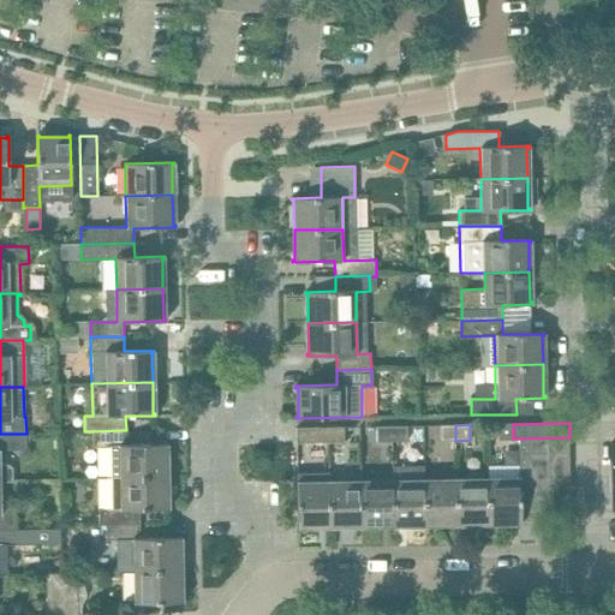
[(513,424),(499,424),(499,439),(513,439),(513,424)]
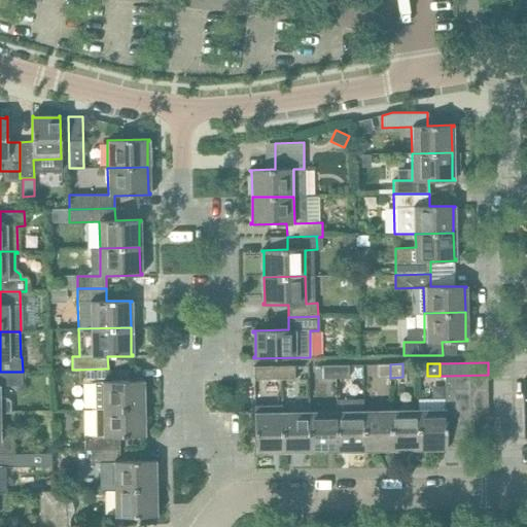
[(349,378),(348,364),(335,365),(335,379),(349,378)]
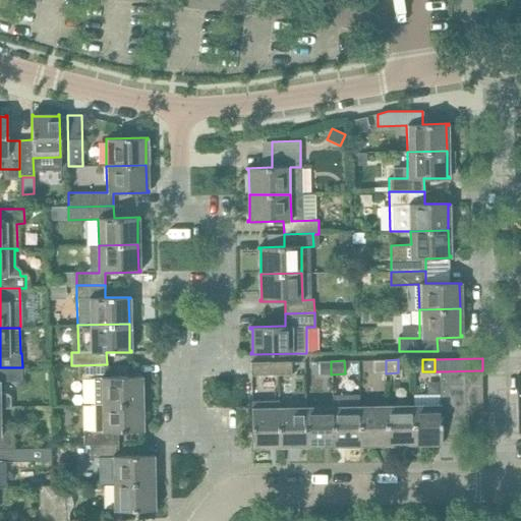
[(386,373),(386,360),(372,360),(372,373),(386,373)]
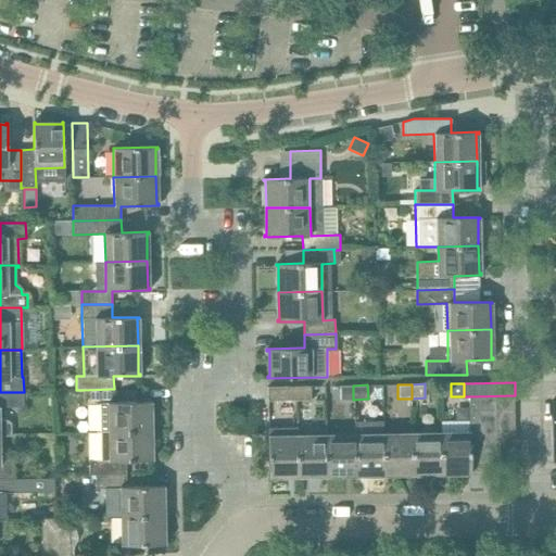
[(311,400),(311,386),(297,387),(297,401),(311,400)]
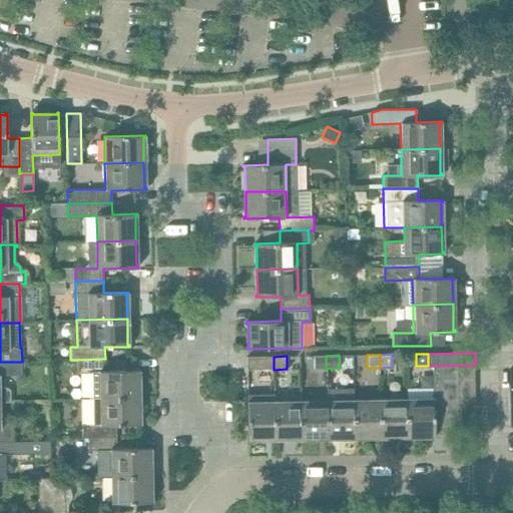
[(326,369),(326,356),(314,356),(314,369),(326,369)]
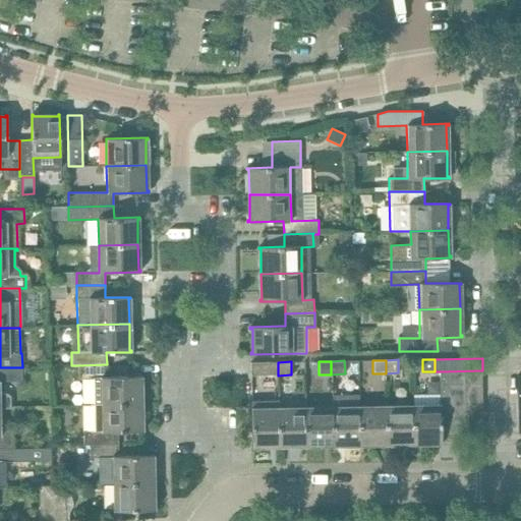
[(278,362),(250,362),(250,375),(278,375),(278,362)]
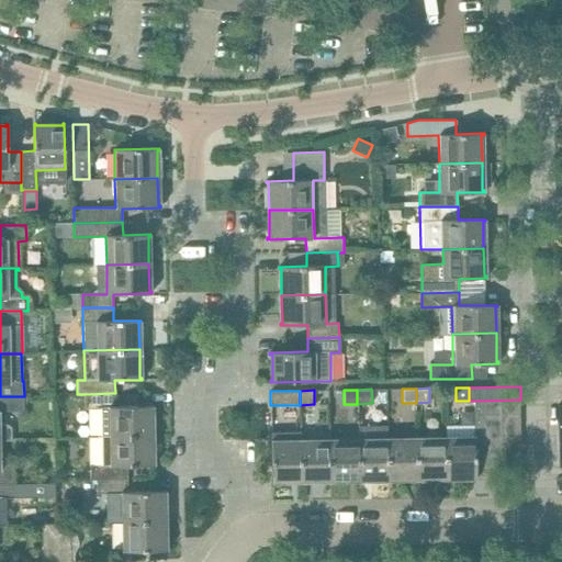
[(115,393),(83,394),(83,407),(109,406),(109,436),(152,435),(152,407),(154,407),(154,405),(115,406),(115,393)]
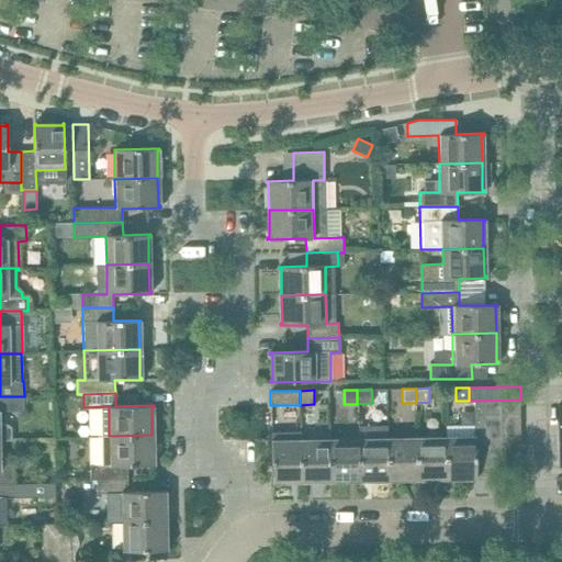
[(0,411),(24,411),(24,396),(0,396),(0,439),(0,440),(0,428),(0,411)]
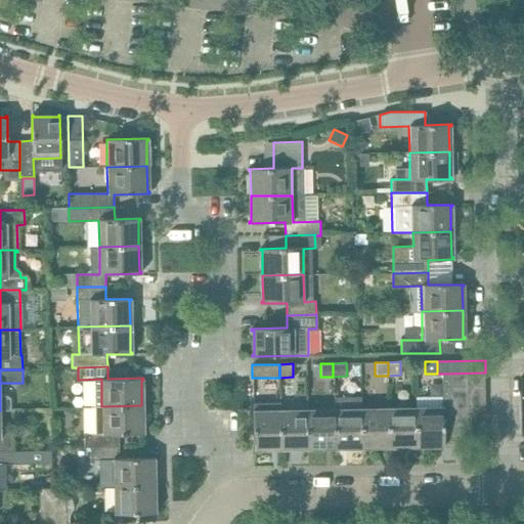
[(443,386),(486,385),(485,373),(442,374),(443,386)]
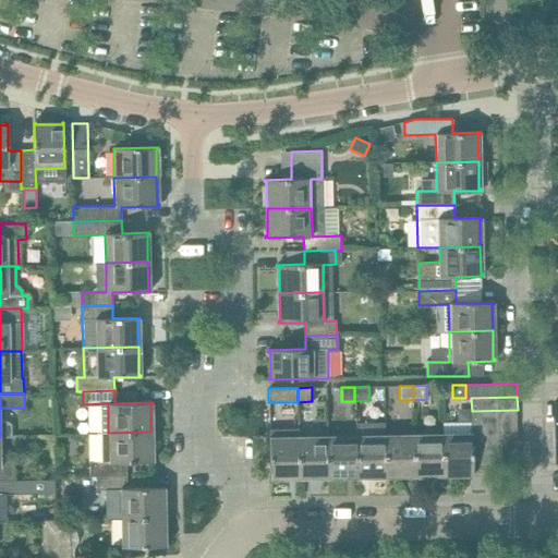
[(472,425),(518,424),(518,410),(472,411),(472,425)]
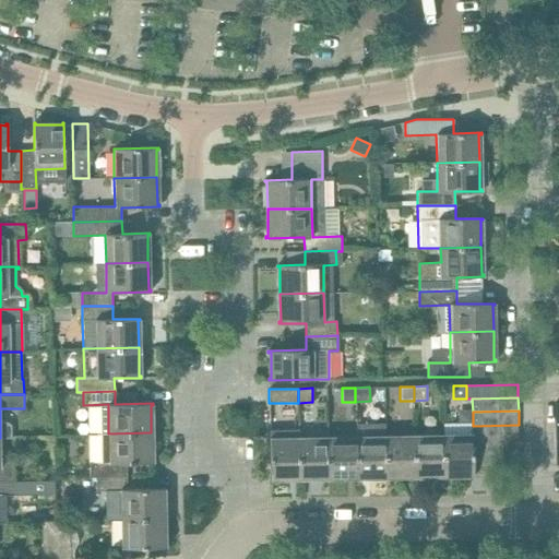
[(385,438),(385,425),(356,426),(356,439),(357,477),(385,476),(385,438)]
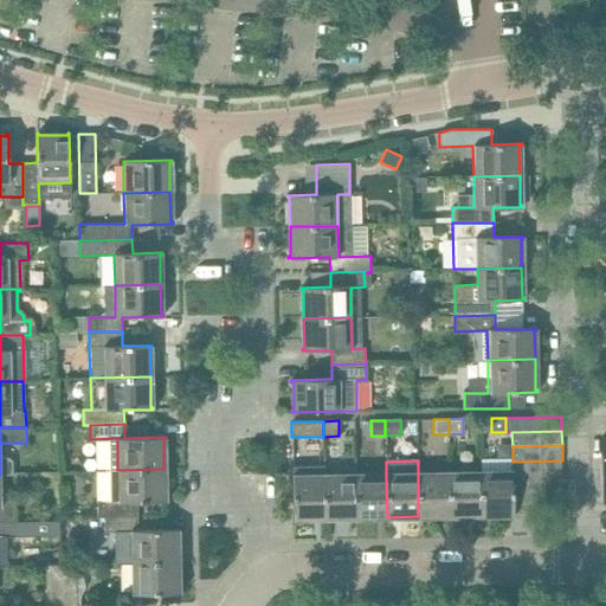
[(562,476),(562,461),(513,462),(513,476),(562,476)]
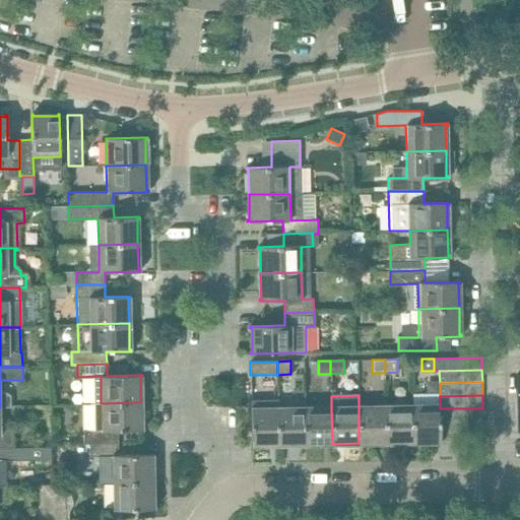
[(441,444),(441,435),(440,421),(440,408),(440,396),(411,396),(411,406),(412,442),(439,442),(439,444),(441,444)]
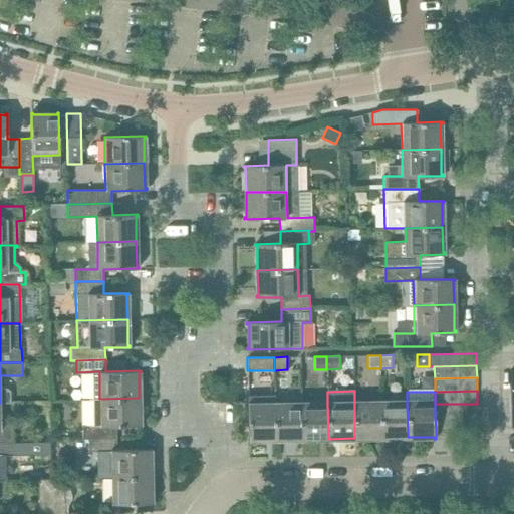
[(81,425),(82,438),(116,437),(116,426),(142,425),(142,424),(140,424),(139,398),(99,399),(100,424),(81,425)]
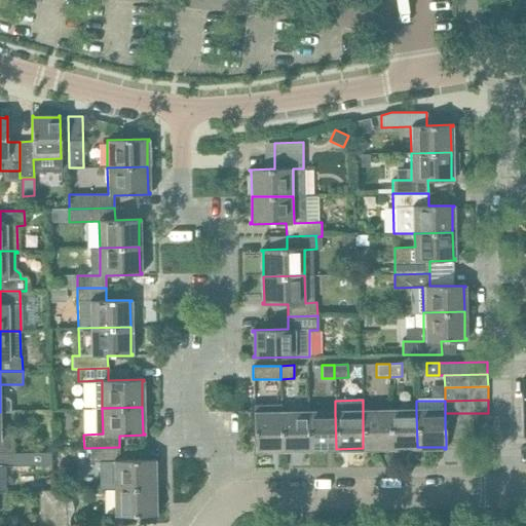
[(0,451),(12,451),(12,438),(1,438),(0,412),(0,411),(0,451)]
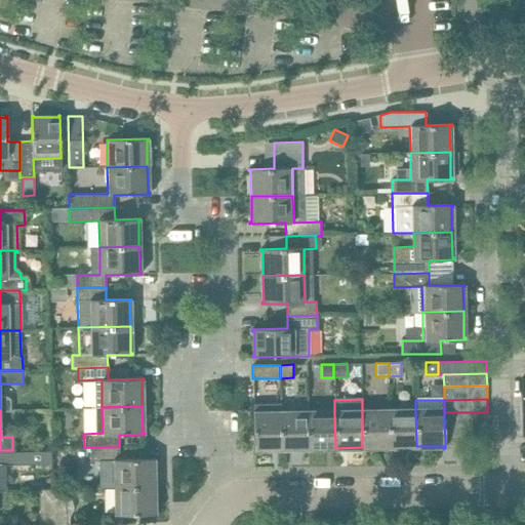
[(255,449),(281,449),(280,413),(254,413),(254,410),(253,410),(254,452),(255,452),(255,449)]
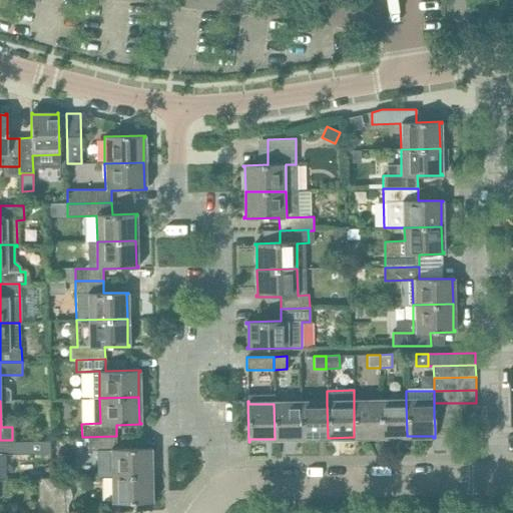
[(381,437),(407,436),(406,401),(380,402),(381,437)]
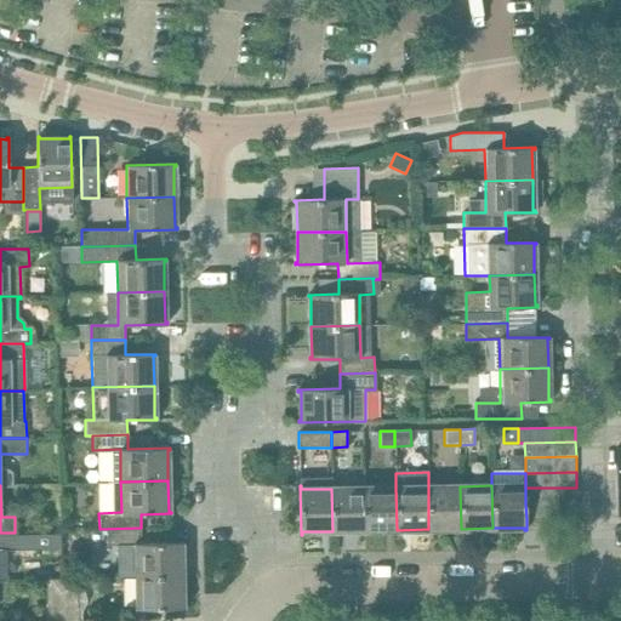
[(428,529),(461,529),(460,486),(428,486),(428,529)]
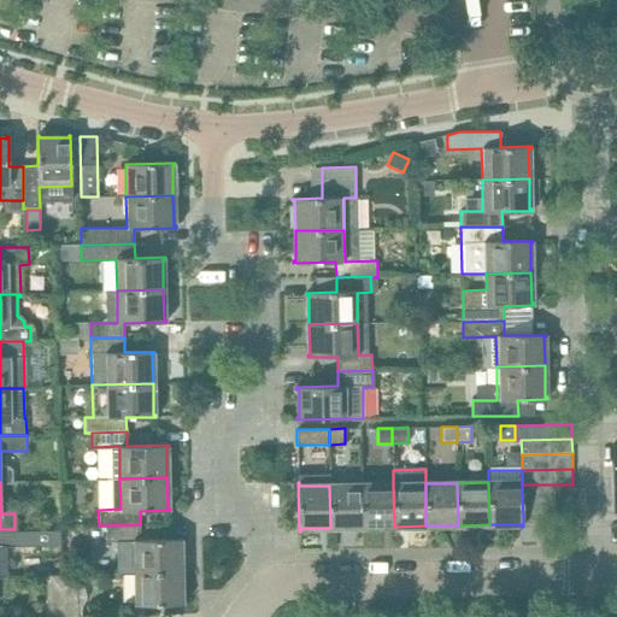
[(330,528),(363,527),(362,485),(329,486),(330,528)]
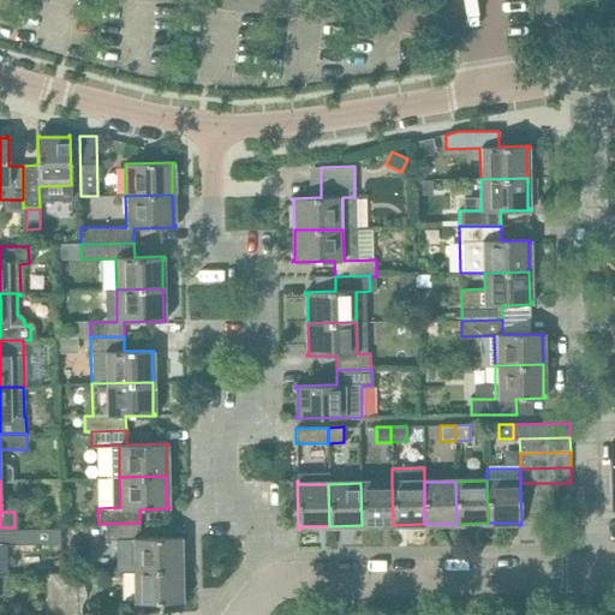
[(362,525),(393,525),(392,483),(360,483),(362,525)]
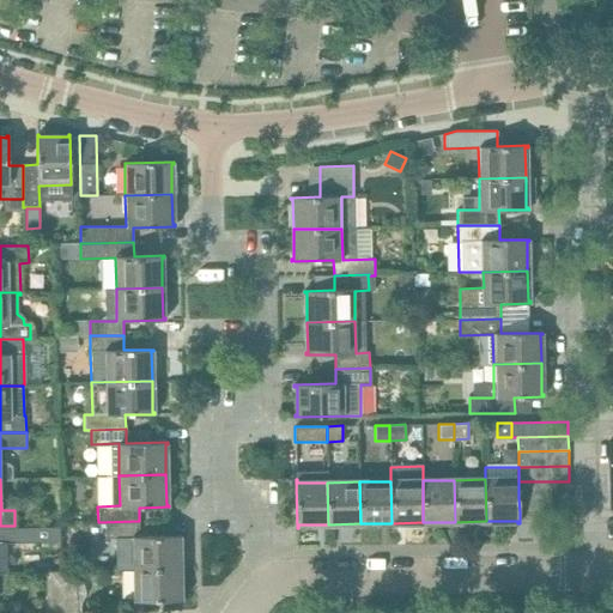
[(519,497),(569,496),(569,481),(519,481),(519,497)]
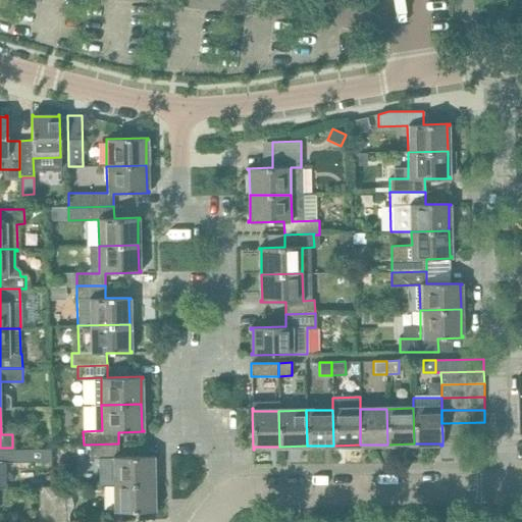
[(485,435),(484,422),(441,423),(442,436),(485,435)]
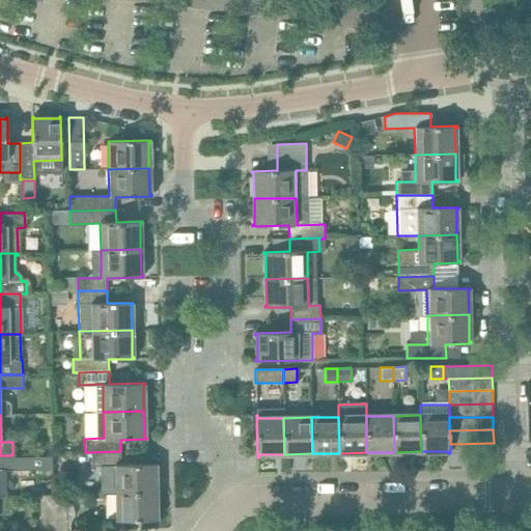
[(120,465),(120,451),(85,452),(91,452),(91,480),(116,479),(116,492),(156,492),(155,466),(158,466),(158,464),(120,465)]
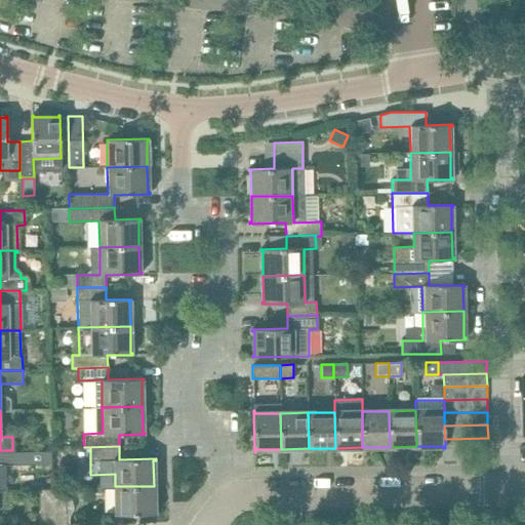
[(0,463),(12,463),(12,450),(0,450),(0,463)]
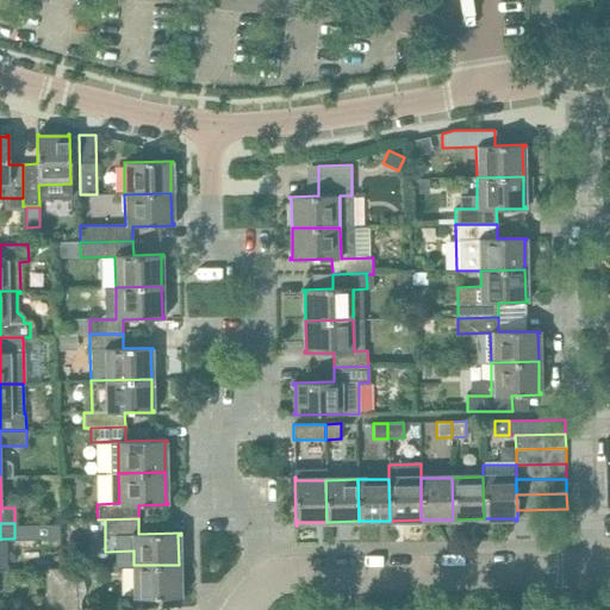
[(179,596),(179,565),(134,565),(135,573),(135,597),(132,597),(132,598),(182,597),(182,595),(179,596)]
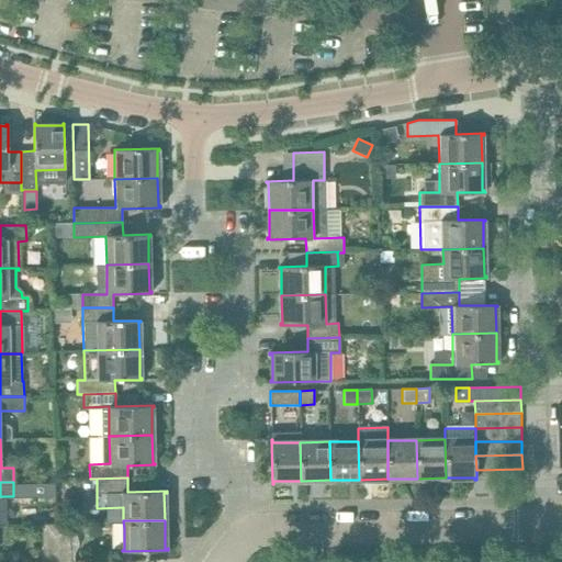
[(42,523),(42,561),(57,561),(56,523),(42,523)]
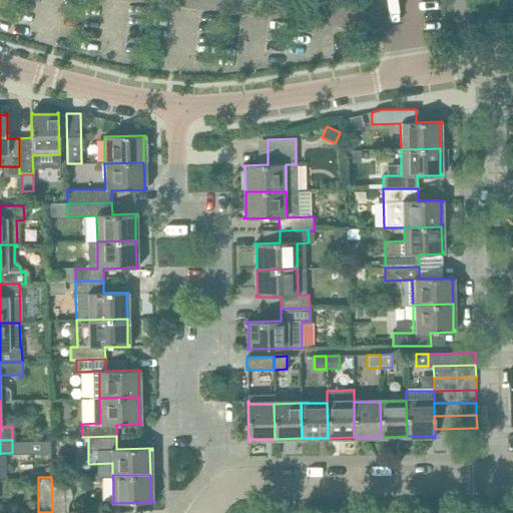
[(51,477),(52,512),(65,512),(65,477),(51,477)]
